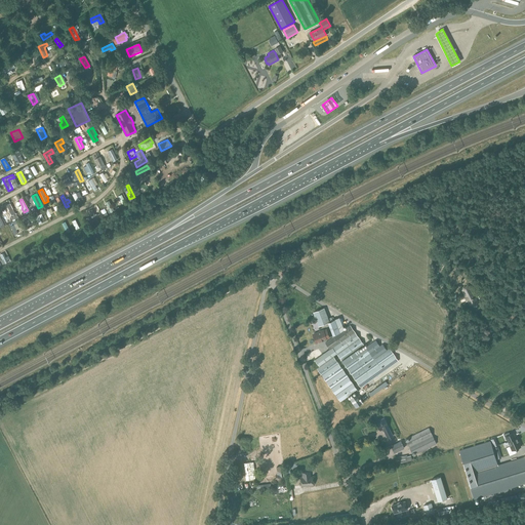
[(110,201),(106,203),(111,212),(115,210),(110,201)]
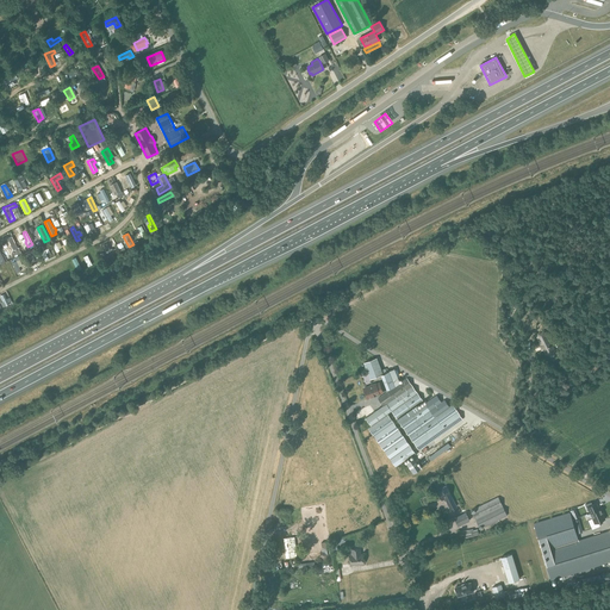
[(12,236),(7,238),(13,250),(18,248),(12,236)]
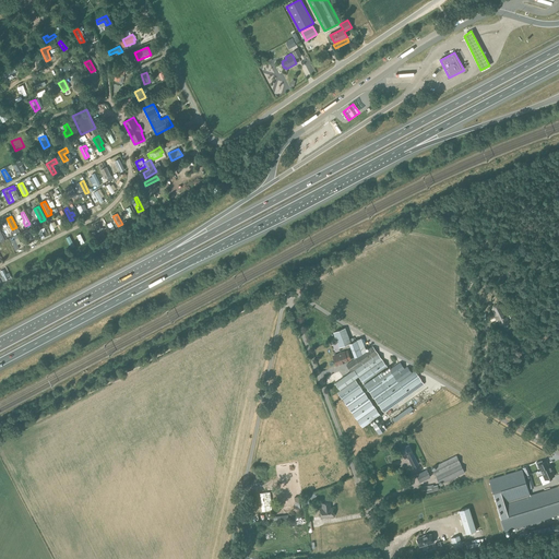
[(96,241),(105,237),(98,223),(94,225),(98,233),(96,234),(97,236),(94,237),(96,241)]
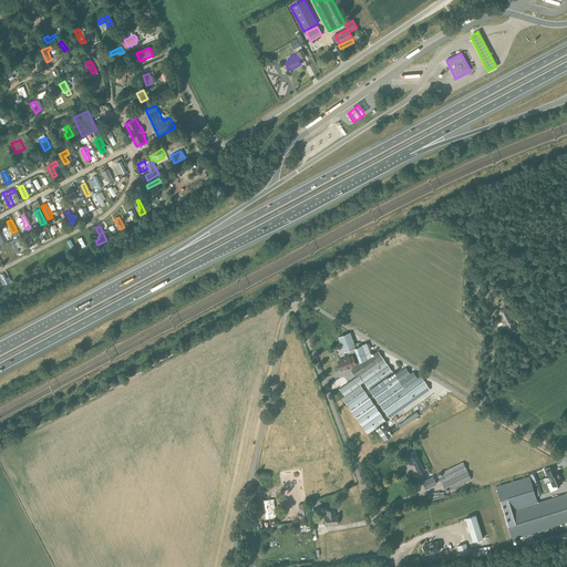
[(9,277),(6,278),(3,274),(1,275),(3,280),(0,281),(2,286),(8,284),(7,281),(10,280),(9,277)]
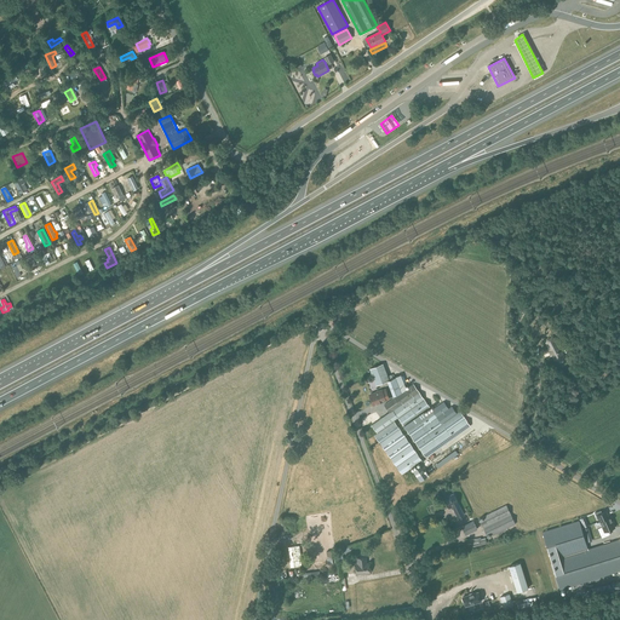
[(546,343),(550,351),(549,351),(551,356),(552,356),(555,361),(558,361),(563,360),(564,357),(555,338),(551,337),(547,339),(546,343)]
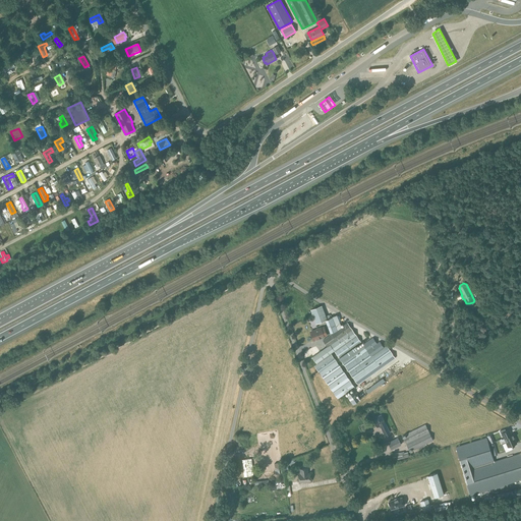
[(322,305),(310,309),(316,324),(327,321),(327,320),(322,305)]
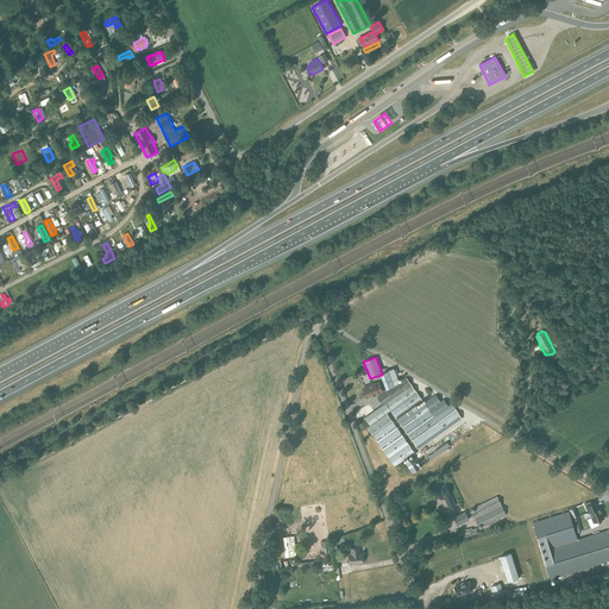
[(382,374),(382,375),(387,389),(399,381),(397,377),(393,380),(389,371),(382,374)]
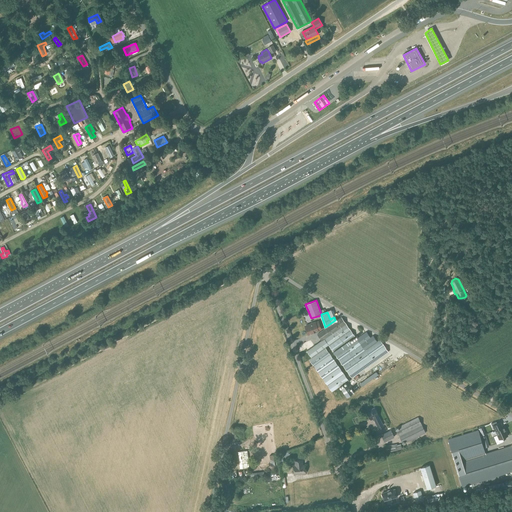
[(323,339),(324,338),(351,377),(388,351),(379,339),(364,349),(356,338),(352,341),(350,338),(354,335),(341,316),(335,320),(325,327),(317,333),(321,339),(323,339)]
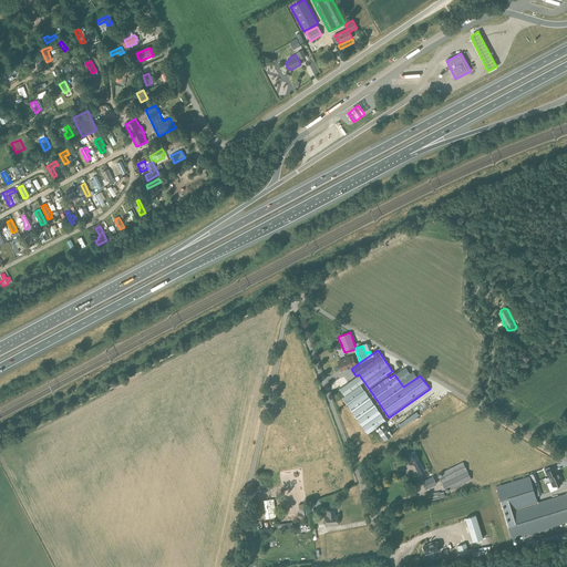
[(340,366),(341,367),(342,369),(354,364),(352,359),(350,360),(349,357),(339,361),(340,362),(339,363),(340,366)]
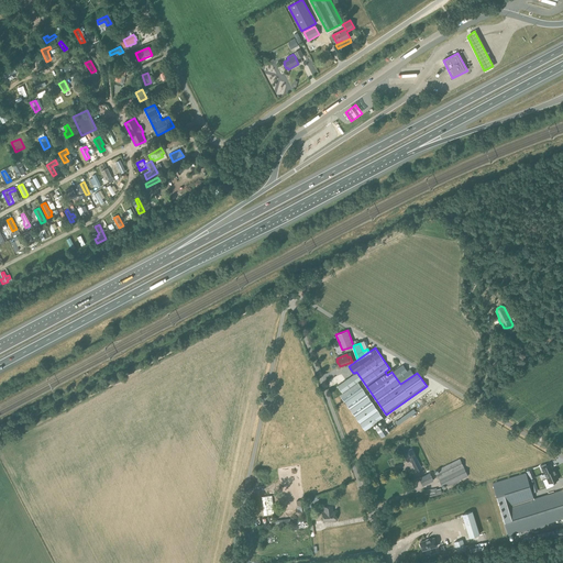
[(383,418),(363,389),(359,382),(352,386),(348,379),(338,385),(343,393),(340,395),(365,431),(383,418)]
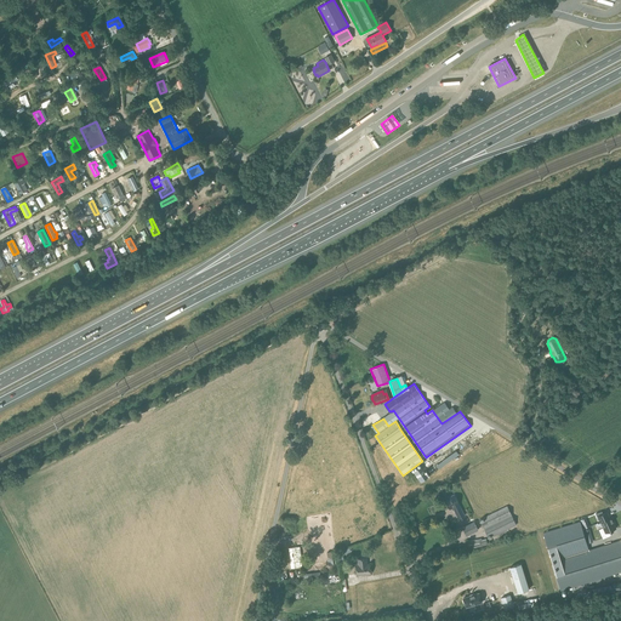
[(465,516),(454,495),(445,500),(450,508),(453,507),(459,518),(465,516)]
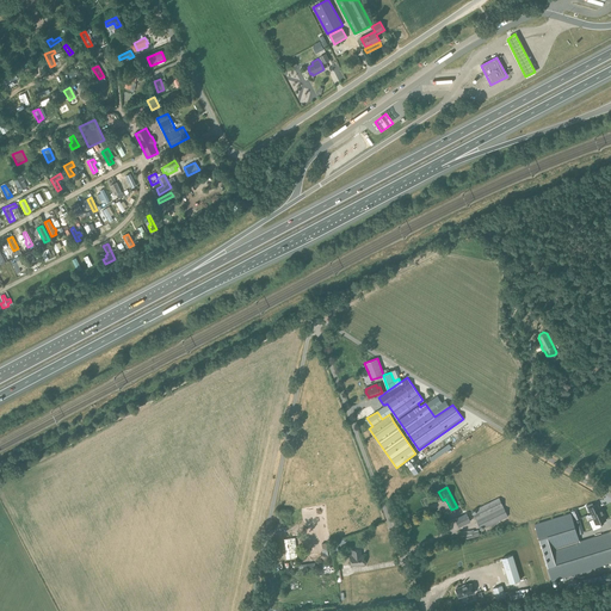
[(508,517),(499,498),(473,511),(481,530),(508,517)]
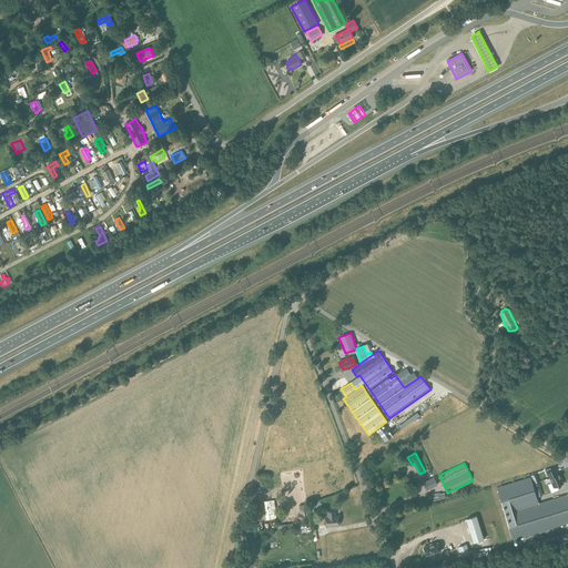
[(551,468),(545,469),(548,476),(549,475),(550,478),(551,477),(553,482),(547,484),(551,493),(559,489),(558,489),(557,486),(564,483),(559,474),(558,475),(555,468),(551,469),(551,468)]
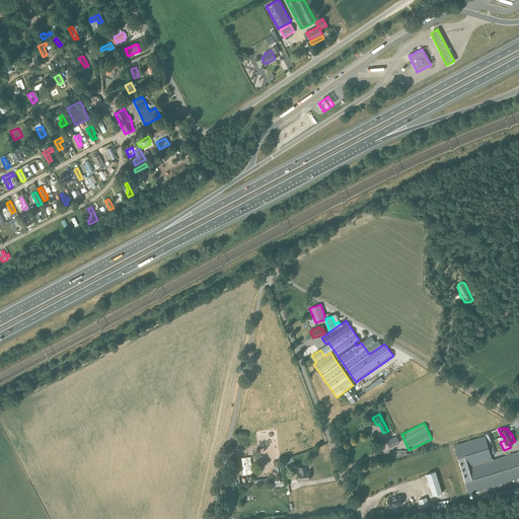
[(386,441),(390,448),(399,443),(396,436),(386,441)]
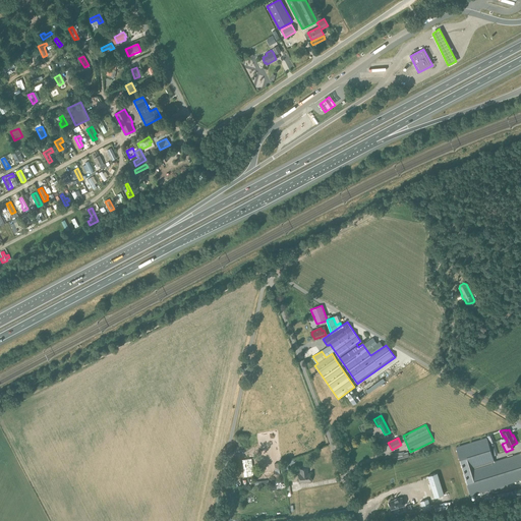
[(484,442),(456,450),(471,496),(520,479),(520,456),(493,466),(484,442)]
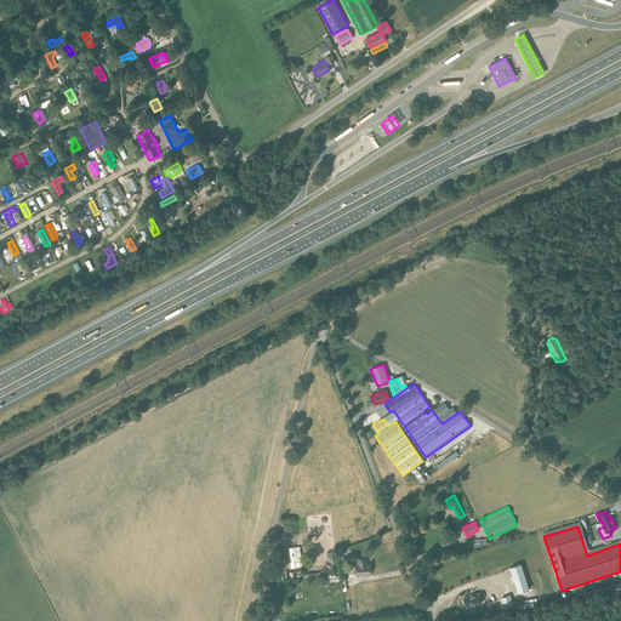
[(480,547),(488,545),(486,539),(483,540),(482,539),(478,539),(467,541),(468,550),(480,547)]
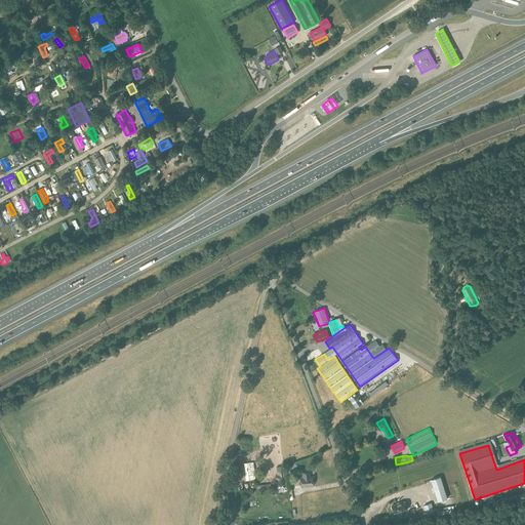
[(253,461),(243,463),(245,479),(255,478),(253,461)]
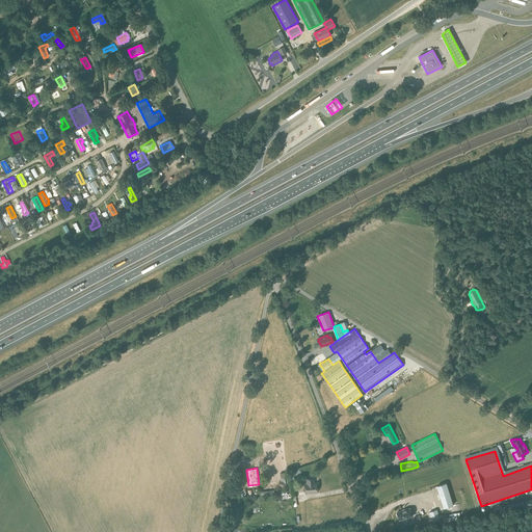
[(306,484),(307,494),(317,491),(316,483),(315,483),(314,478),(306,479),(307,484),(306,484)]
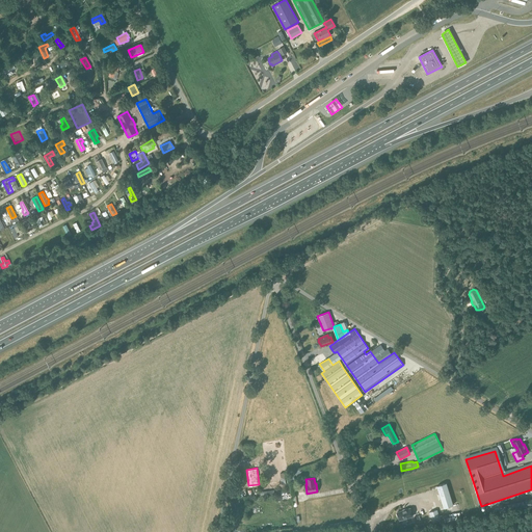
[(436,486),(437,486),(444,508),(453,505),(447,483),(436,486)]
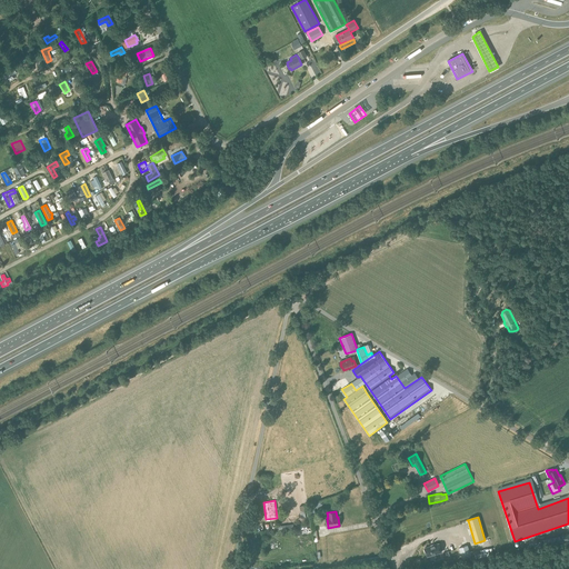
[(302,535),(315,533),(315,529),(312,529),(312,526),(307,526),(307,525),(301,526),(301,525),(300,525),(301,529),(302,535)]
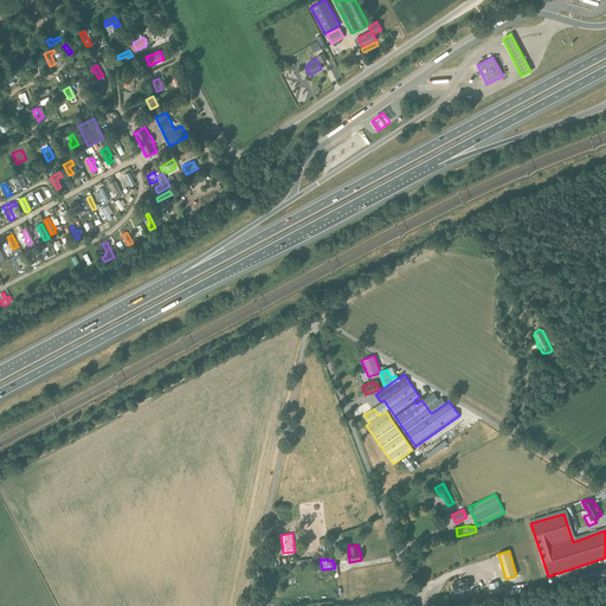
[(580,582),(592,579),(590,572),(579,574),(579,575),(580,582)]
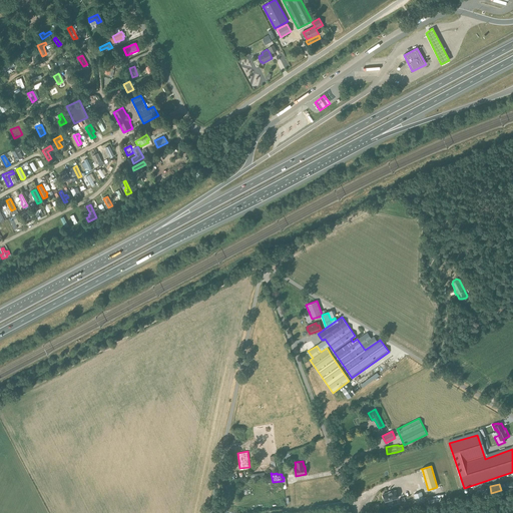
[(384,498),(385,502),(398,498),(396,490),(383,494),(383,495),(384,498)]
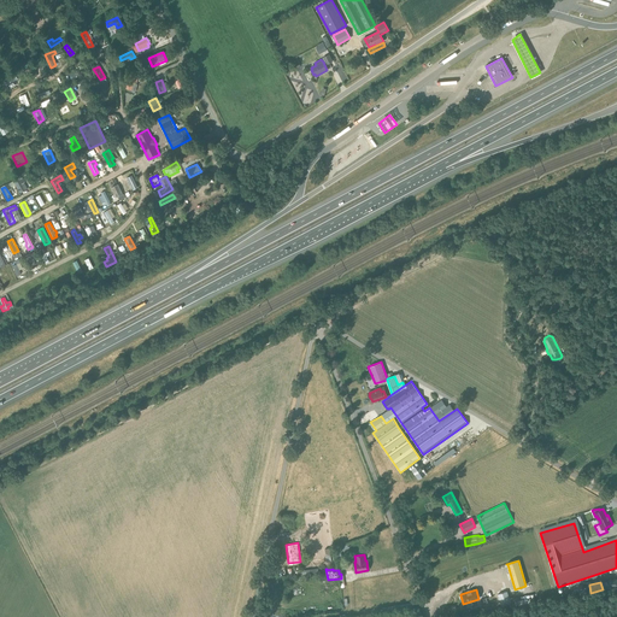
[(507,592),(498,594),(501,606),(511,603),(507,592)]
